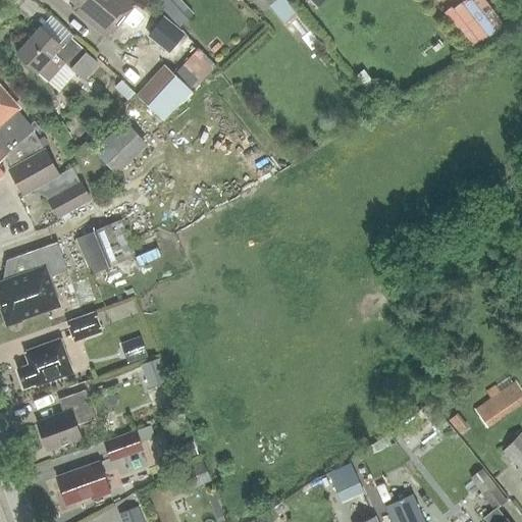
[(107,38),(136,3),(131,0),(69,0),(74,4),(71,8),(107,38)]
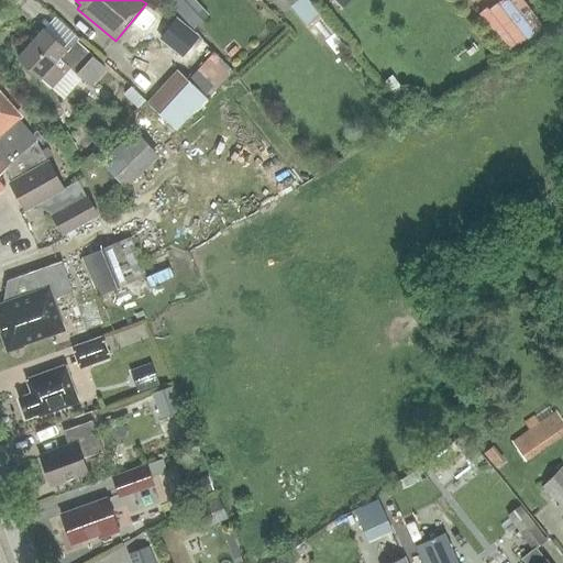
[(201,19),(184,0),(165,0),(191,29),(201,19)]
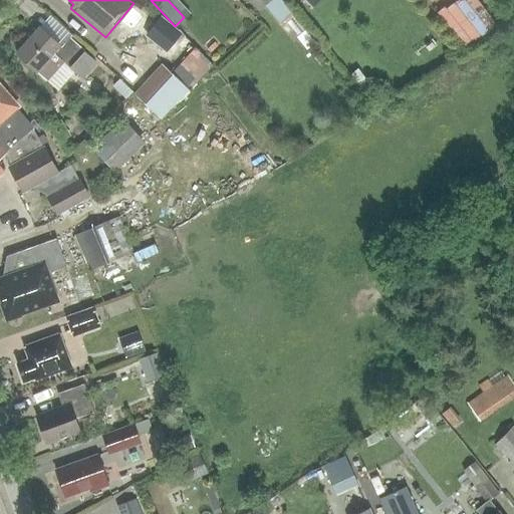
[(293,14),(280,0),(260,0),(281,24),(293,14)]
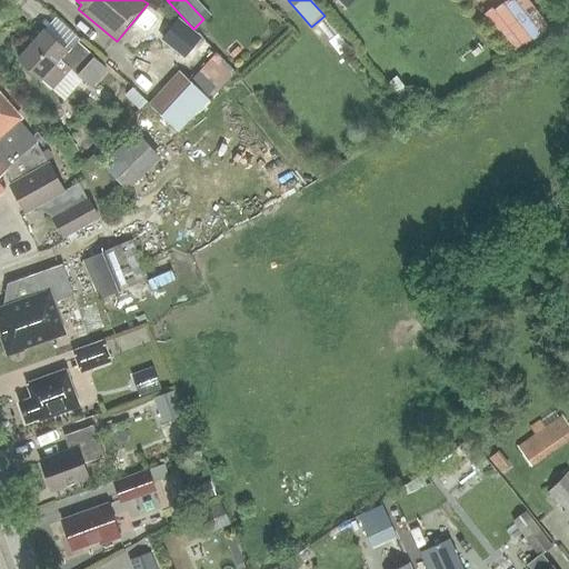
[(202,37),(178,18),(162,38),(187,57),(202,37)]
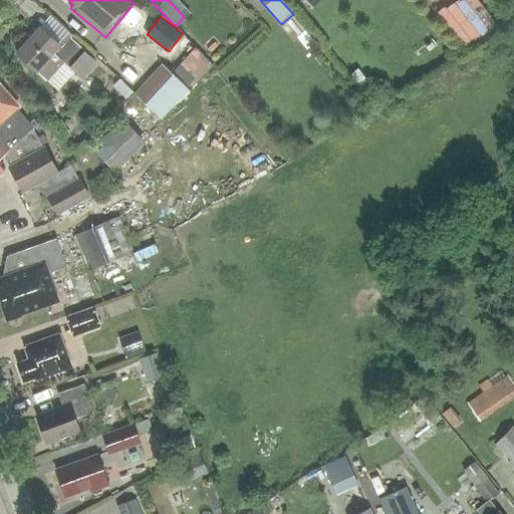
[(16,53),(36,71),(47,80),(63,61),(81,77),(95,60),(69,38),(62,47),(39,27),(16,53)]
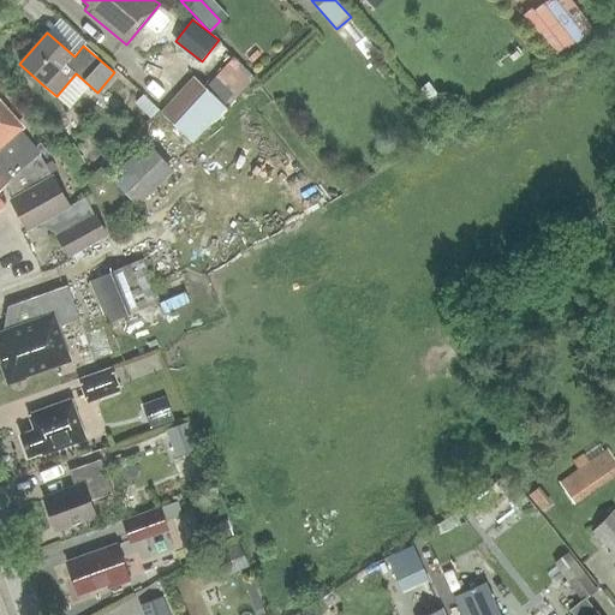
[(380,51),(366,36),(356,45),(368,60),(380,51)]
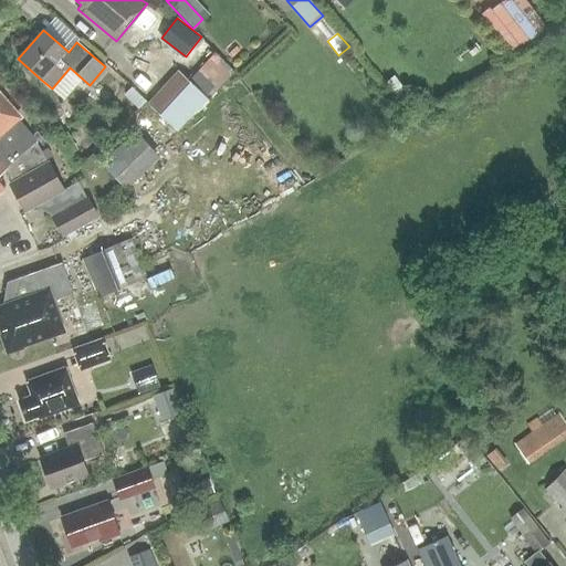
[(227,55),(231,60),(239,51),(236,48),(227,55)]
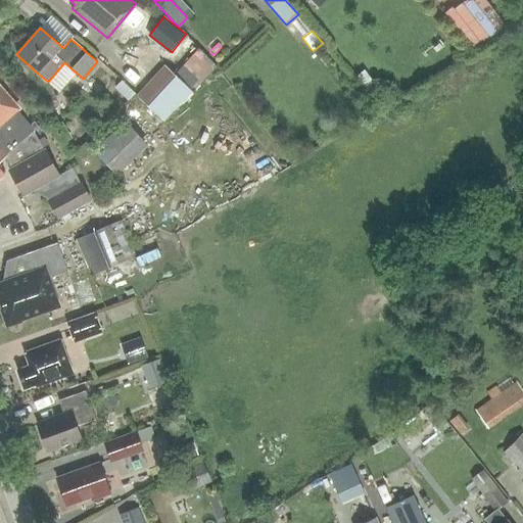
[(216,65),(198,49),(174,75),(164,65),(136,95),(163,121),(216,65)]
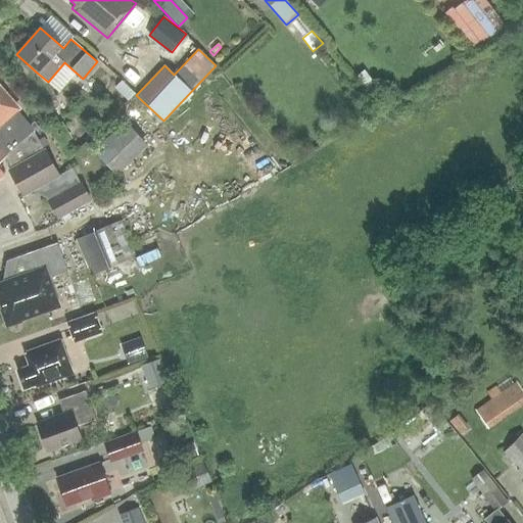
[(373,80),(367,72),(360,78),(365,85),(373,80)]
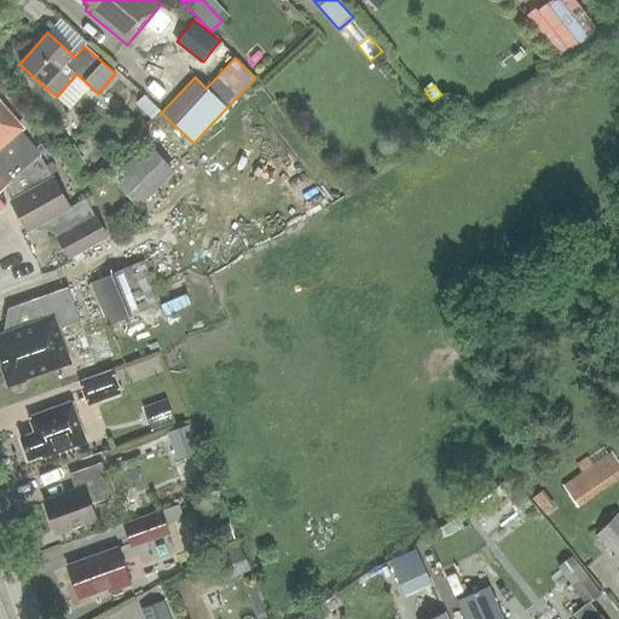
[(137,103),(152,119),(160,111),(144,96),(137,103)]
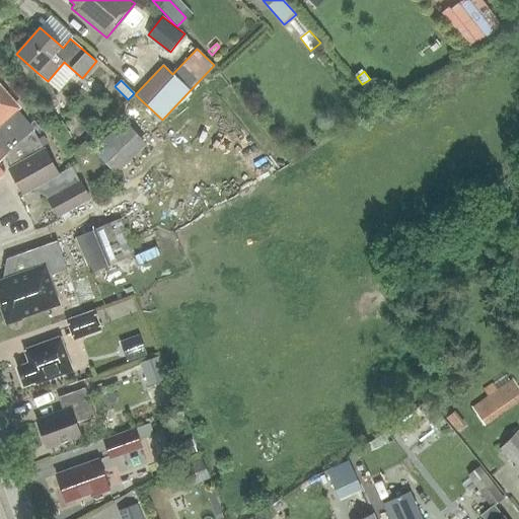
[(44,149),(32,130),(33,129),(16,108),(18,107),(0,86),(0,175),(3,172),(0,168),(0,159),(4,156),(10,167),(8,168),(22,194),(58,173),(44,148),(44,149)]
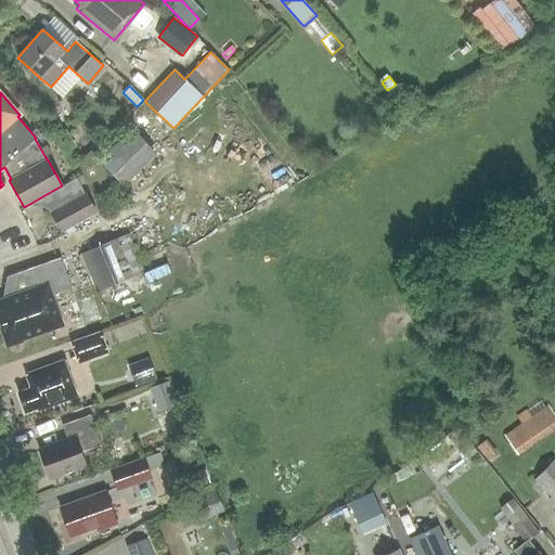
[(75,145),(64,128),(53,134),(64,152),(75,145)]
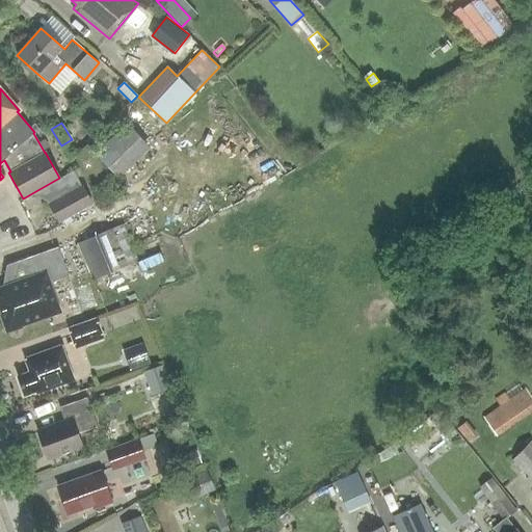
[(117,177),(150,147),(127,123),(95,153),(117,177)]
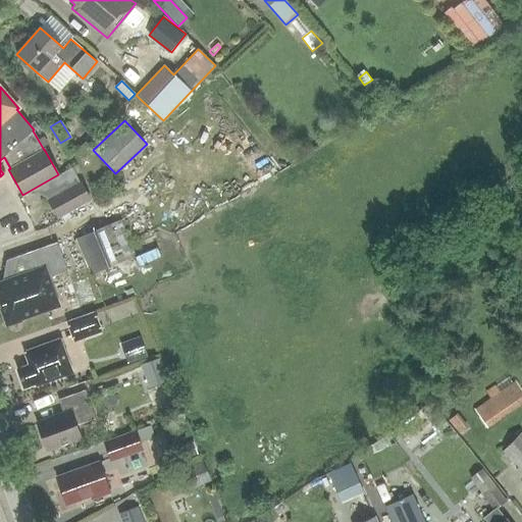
[(80,181),(48,200),(57,217),(90,200),(80,181)]
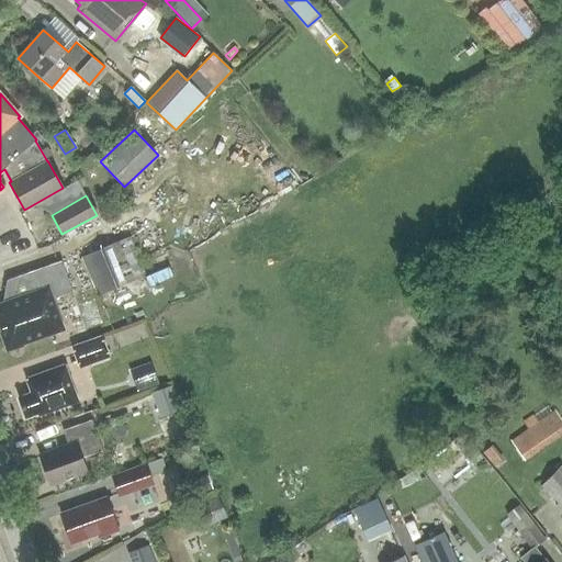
[(130,236),(81,257),(96,296),(146,274),(130,236)]
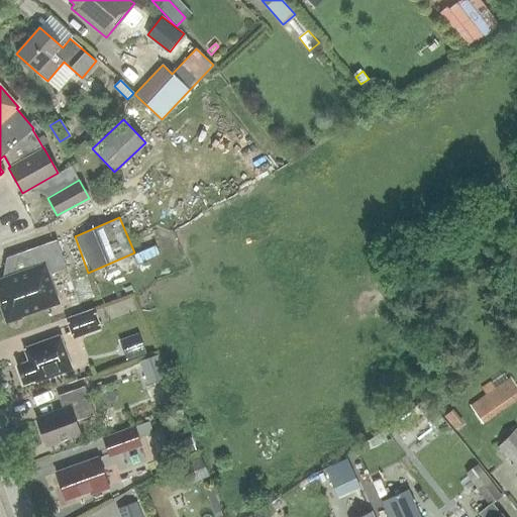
[(67,269),(57,239),(25,250),(31,270),(0,281),(0,296),(3,305),(1,305),(6,322),(20,317),(19,315),(56,302),(46,276),(67,269)]
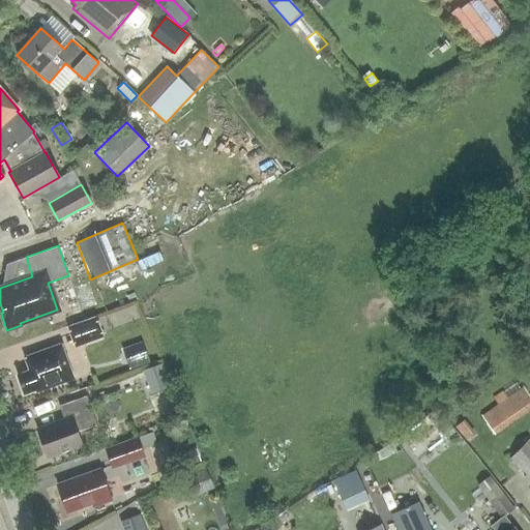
[(104,336),(95,316),(67,326),(75,347),(104,336)]
